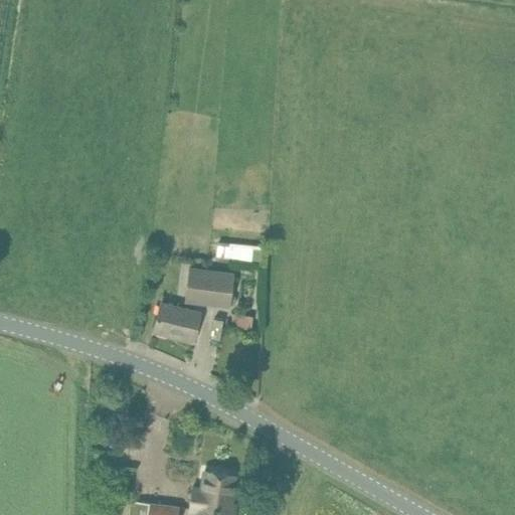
[(218,241),(216,258),(260,262),(262,245),(218,241)]
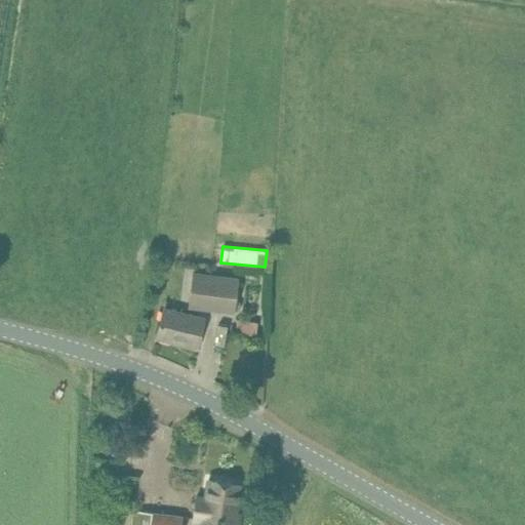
[(239,277),(194,272),(190,307),(234,312),(239,277)]
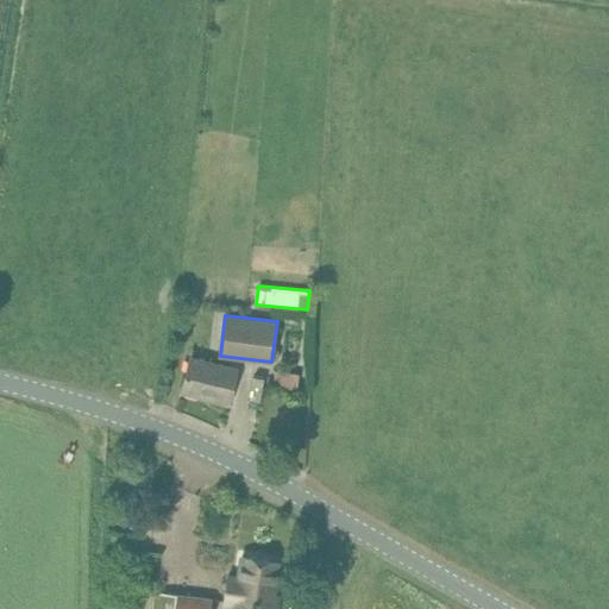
[(189,357),(187,369),(181,391),(228,403),(237,369),(189,357)]
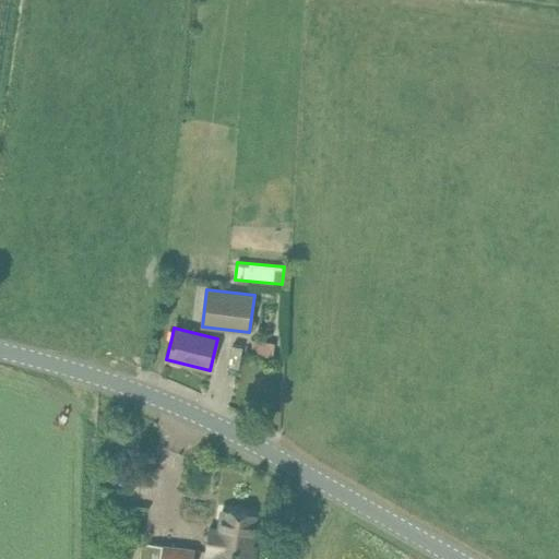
[(215,526),(207,525),(203,558),(257,558),(259,546),(253,545),(258,514),(217,510),(215,526)]
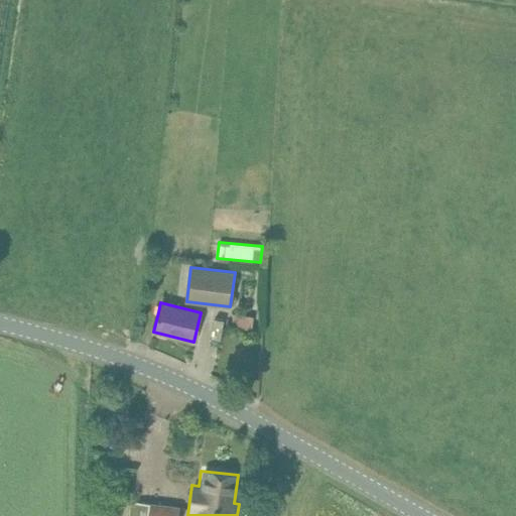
[(128,515),(177,515),(179,508),(150,504),(131,501),(128,515)]
